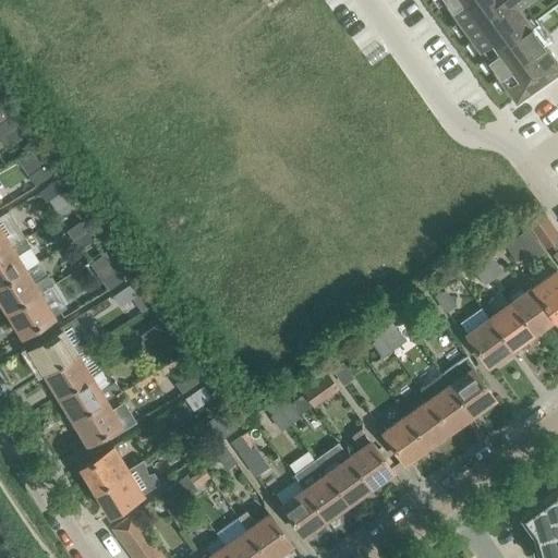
[(557,0),(445,0),(516,99),(533,86),(557,68),(557,62),(537,33),(519,7),(528,0),(557,0)]
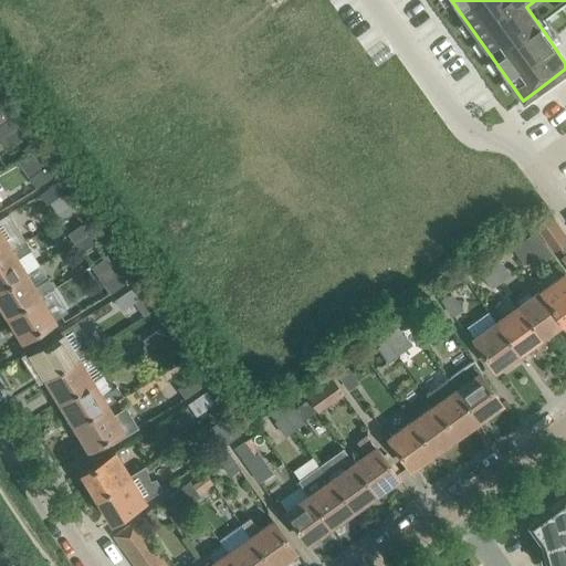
[(0,136),(24,122),(19,114),(0,125),(0,136)]
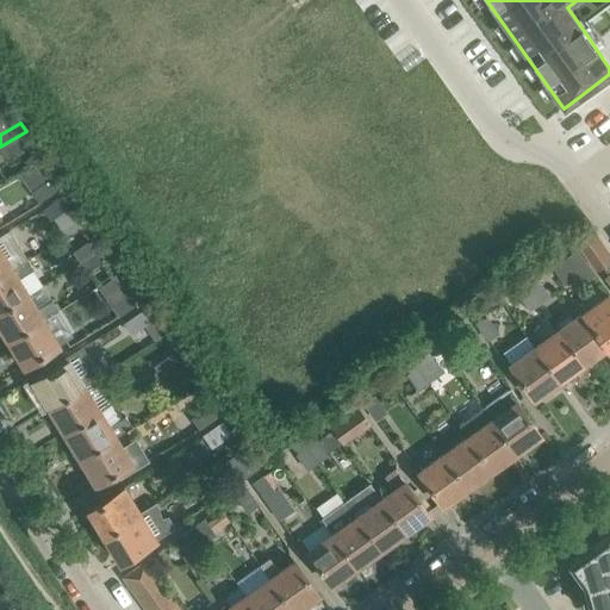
[(26,131),(0,147),(0,148),(8,161),(26,149),(25,148),(33,143),(26,131)]
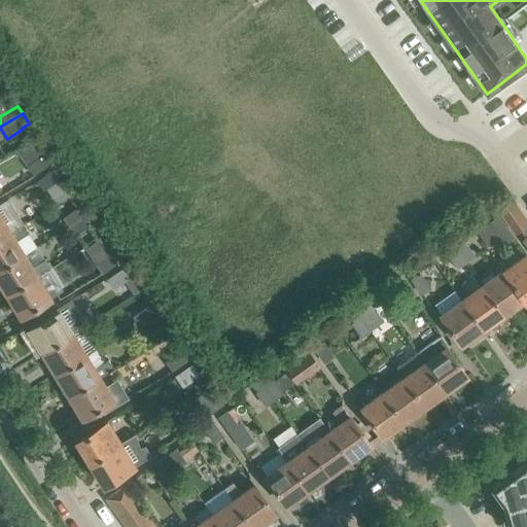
[(34,176),(49,165),(42,154),(26,166),(34,176)]
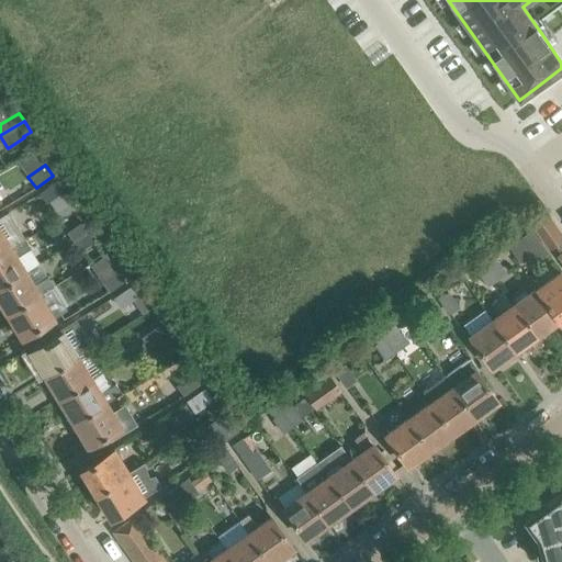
[(65,191),(57,180),(40,193),(47,204),(65,191)]
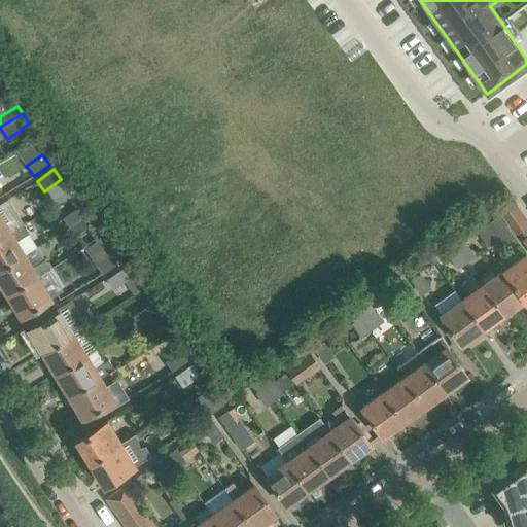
[(69,226),(93,209),(90,205),(90,206),(88,204),(89,204),(85,201),(81,196),(73,202),(77,208),(64,218),(69,226)]
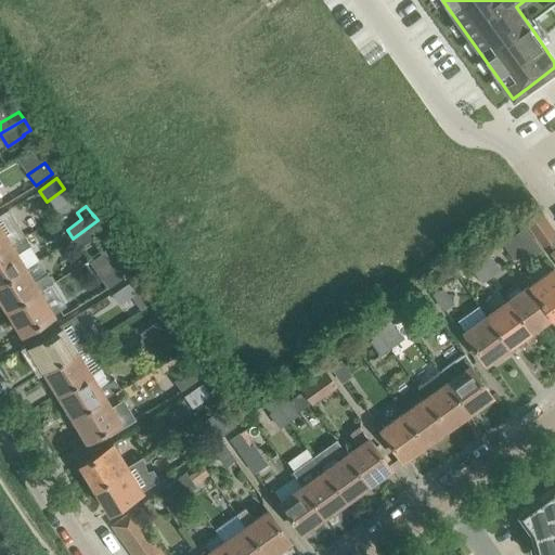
[(0,252),(25,236),(9,208),(0,214),(0,252)]
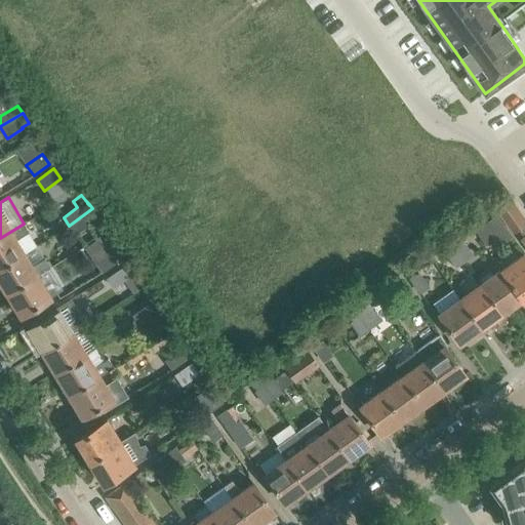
[(514,232),(518,229),(524,224),(524,219),(511,200),(498,209),(514,232)]
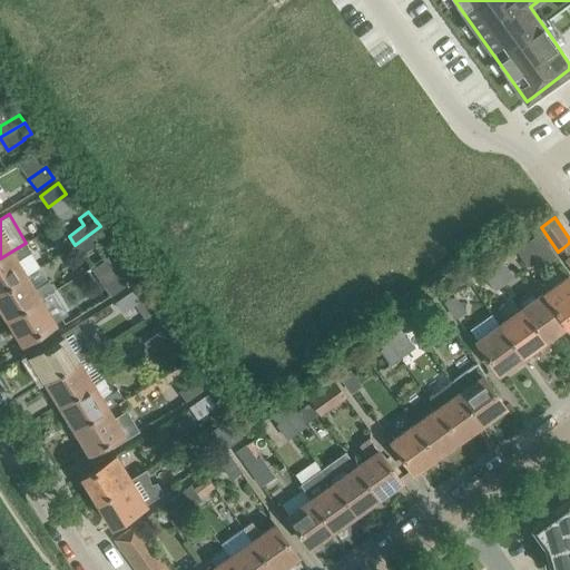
[(99,248),(109,242),(100,229),(102,228),(100,226),(75,245),(82,255),(97,245),(99,248)]
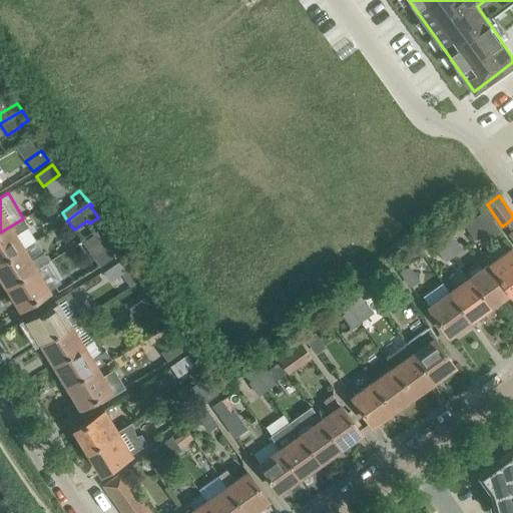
[(500,231),(495,224),(485,210),(465,225),(475,238),(487,230),(492,237),(500,231)]
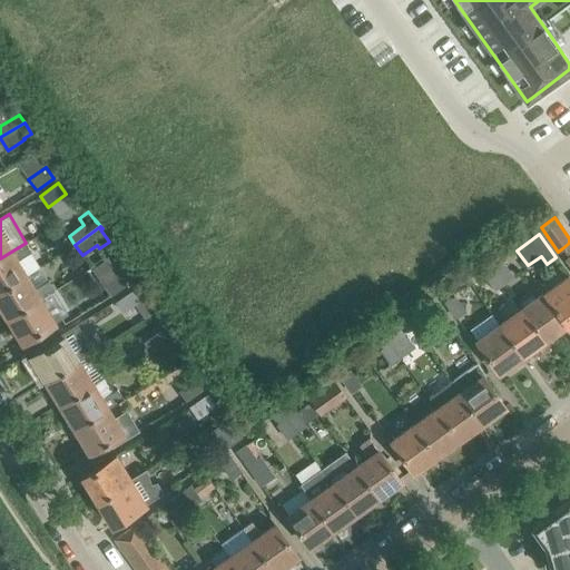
[(0,291),(26,275),(17,261),(31,251),(26,243),(0,258),(0,291)]
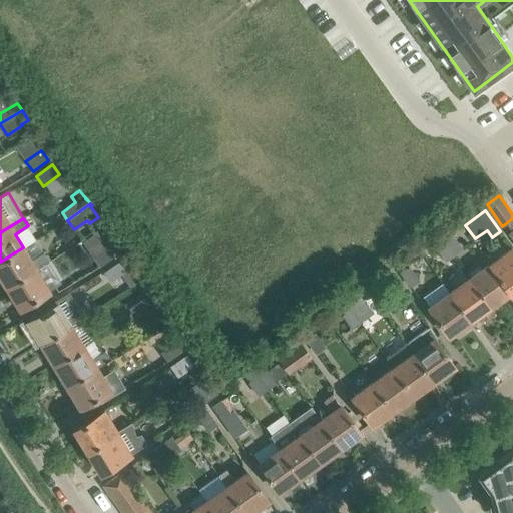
[(455,254),(463,248),(454,235),(452,236),(450,234),(445,229),(440,233),(455,254)]
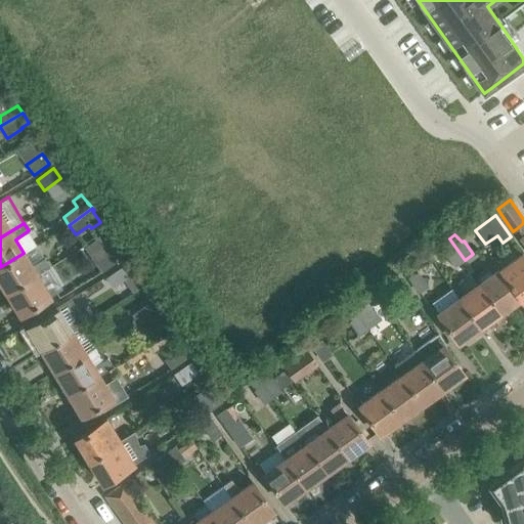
[(107,248),(100,236),(86,246),(94,257),(107,248)]
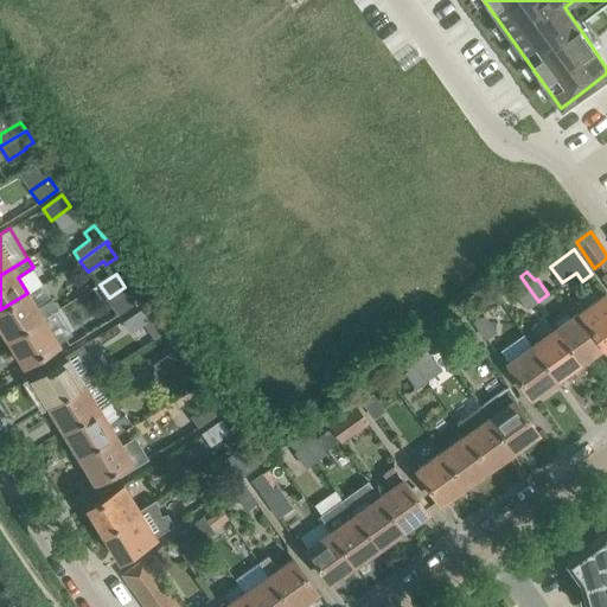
[(528,308),(538,301),(521,276),(513,281),(518,288),(517,289),(518,292),(516,293),(528,308)]
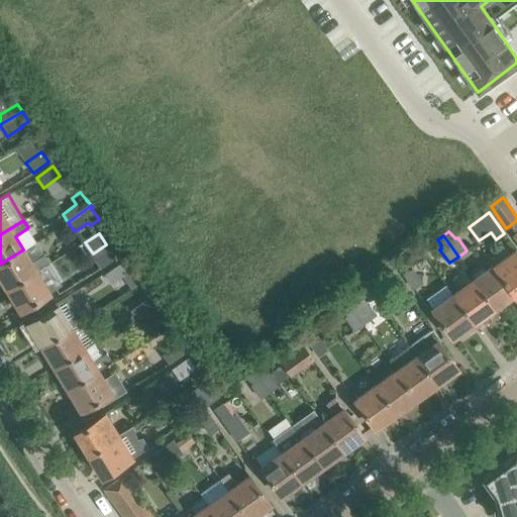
[(101,269),(117,259),(110,248),(95,259),(101,269)]
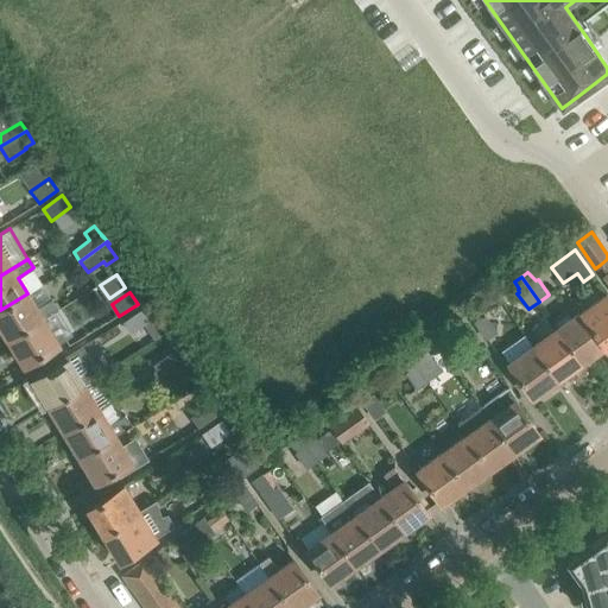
[(52,299),(38,310),(27,293),(0,310),(0,327),(8,340),(43,318),(58,309),(52,299)]
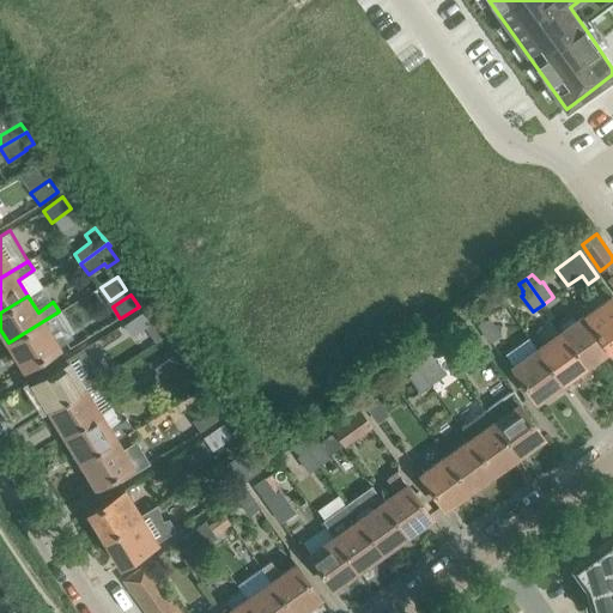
[(587,314),(611,347),(612,345),(612,297),(612,296),(587,314)]
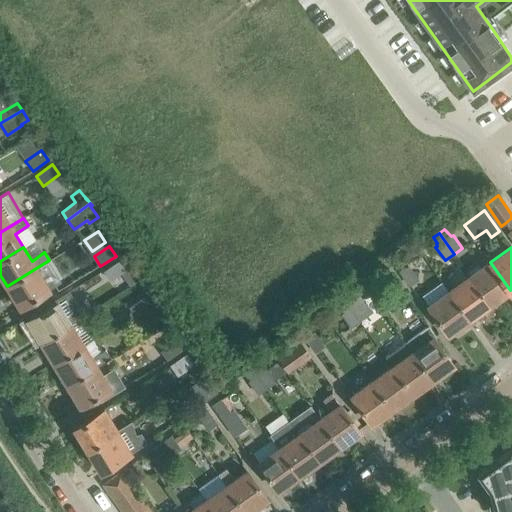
[(119,260),(105,271),(111,279),(126,269),(119,260)]
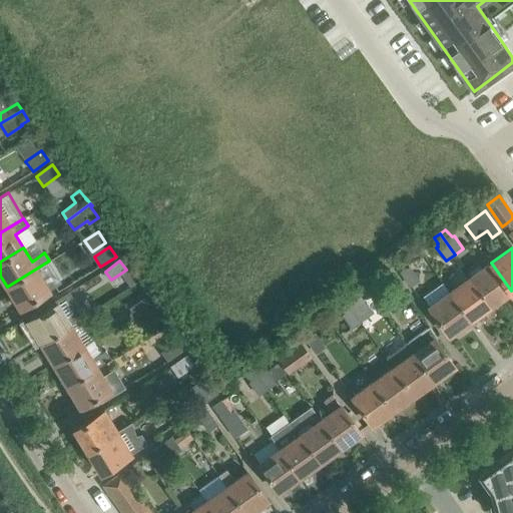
[(491,306),(511,291),(491,263),(470,278),(491,306)]
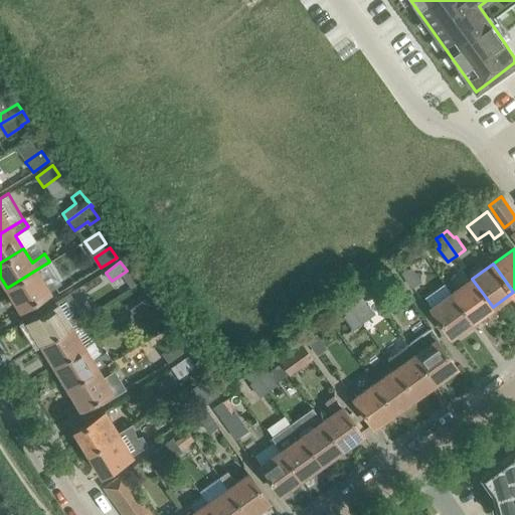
[(409,267),(401,273),(412,288),(421,281),(412,268),(410,269),(409,267)]
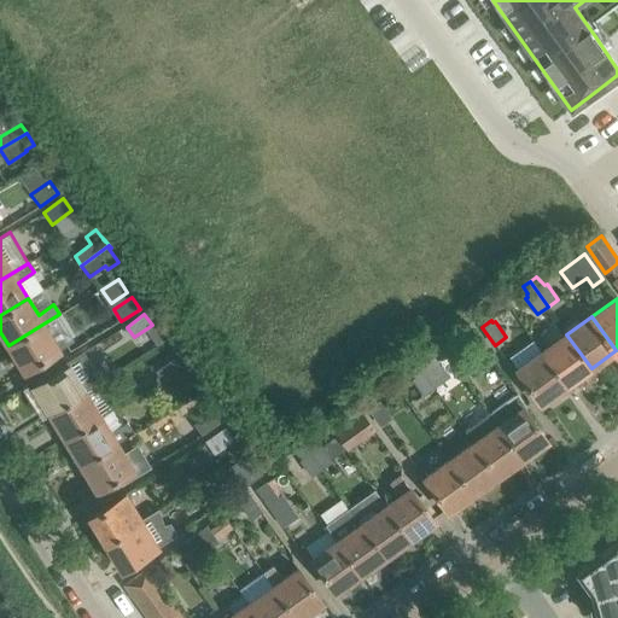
[(60,350),(50,332),(44,324),(9,345),(24,372),(60,350)]
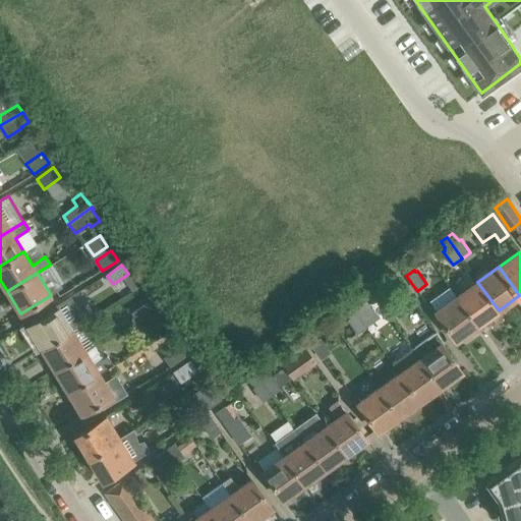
[(412,295),(401,279),(392,286),(403,301),(412,295)]
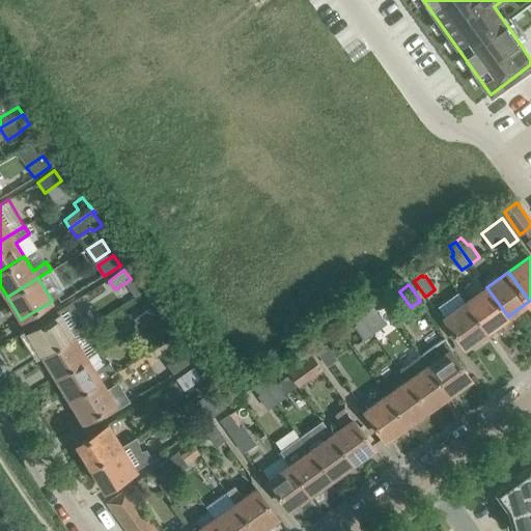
[(486,332),(508,316),(486,287),(466,302),(486,332)]
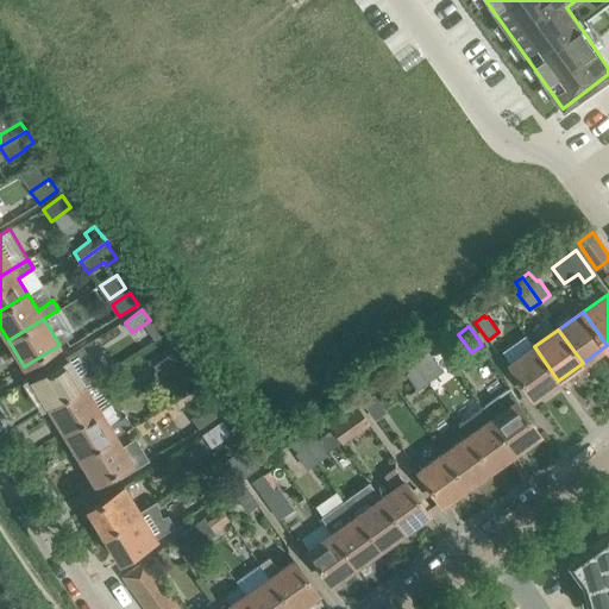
[(100,376),(94,366),(81,346),(66,357),(67,359),(32,381),(49,407),(85,385),(100,376)]
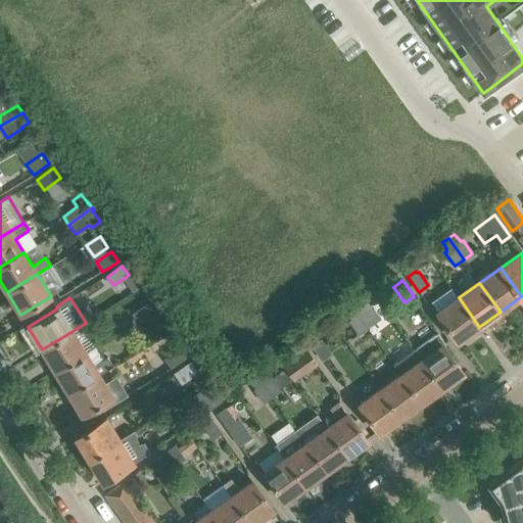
[(459,342),(479,327),(459,297),(437,313),(459,342)]
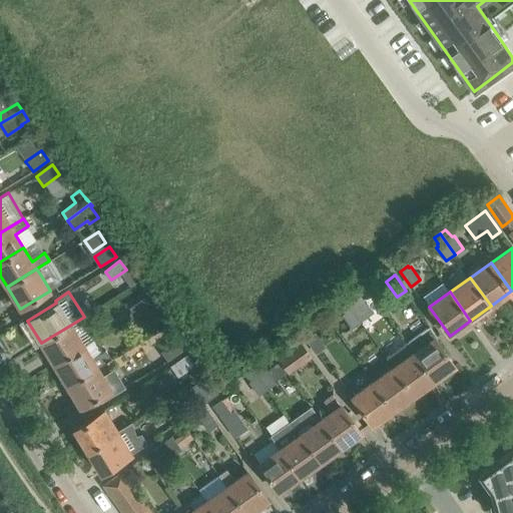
[(350,307),(361,322),(378,311),(367,295),(350,307)]
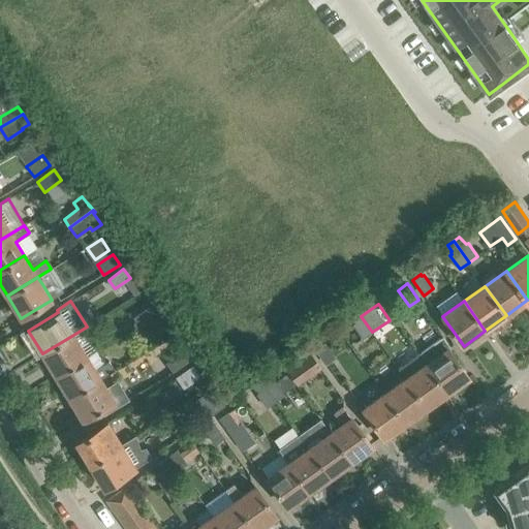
[(139,325),(156,314),(150,306),(134,317),(139,325)]
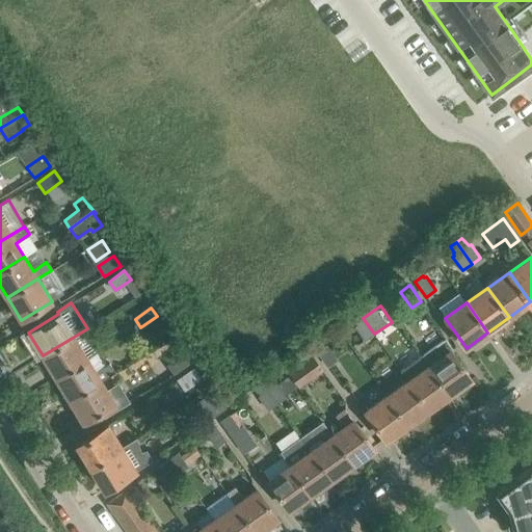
[(162,324),(168,320),(164,314),(159,318),(157,316),(140,327),(148,337),(163,326),(162,324)]
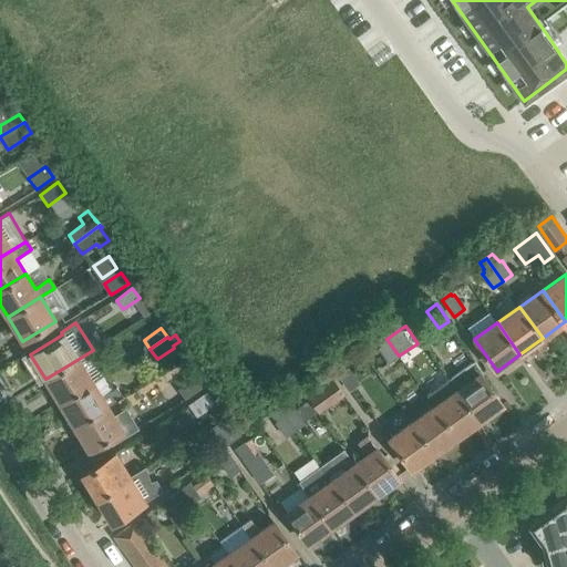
[(389,362),(399,356),(387,339),(381,343),(382,344),(379,348),(389,362)]
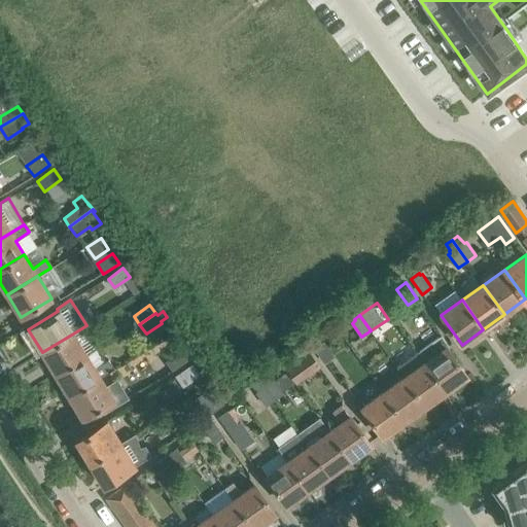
[(56,374),(86,355),(73,334),(42,352),(56,374)]
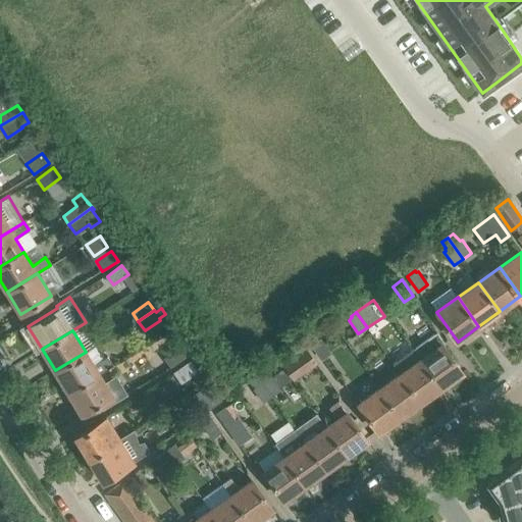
[(441,387),(463,372),(442,345),(445,343),(437,331),(413,349),(421,358),(441,387)]
